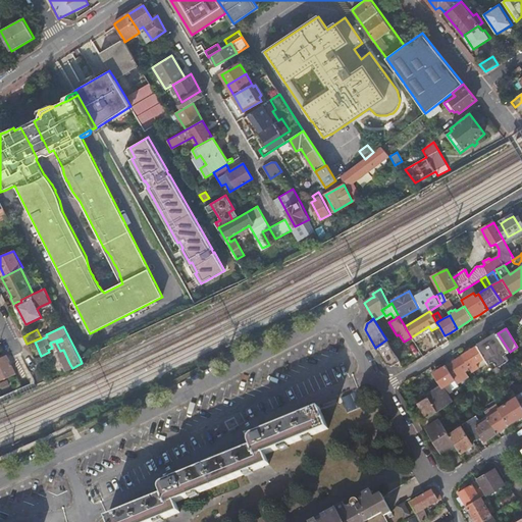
[(485,357),(489,364),(493,361),(498,367),(509,360),(506,355),(510,352),(498,333),(488,340),(478,346),(485,357)]
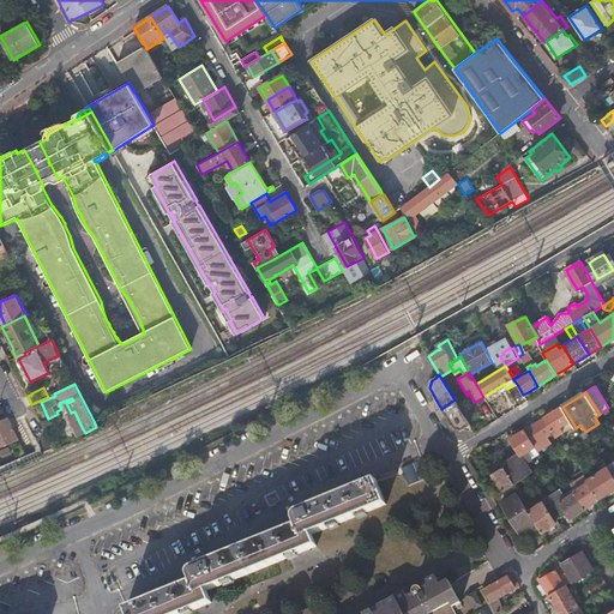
[(465,427),(470,425),(455,399),(441,409),(455,429),(461,431),(465,427)]
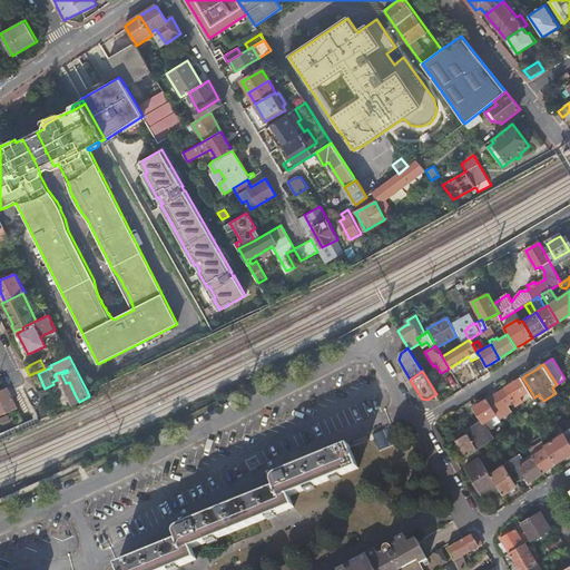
[(520,396),(530,390),(522,377),(513,383),(504,387),(504,389),(513,403),(513,402),(516,405),(523,401),(520,396)]
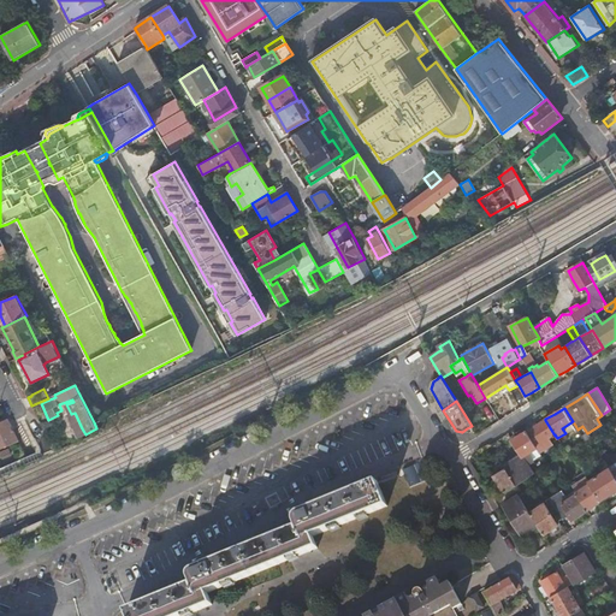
[(549,439),(555,436),(545,420),(535,426),(526,431),(537,448),(540,454),(552,445),(549,439)]
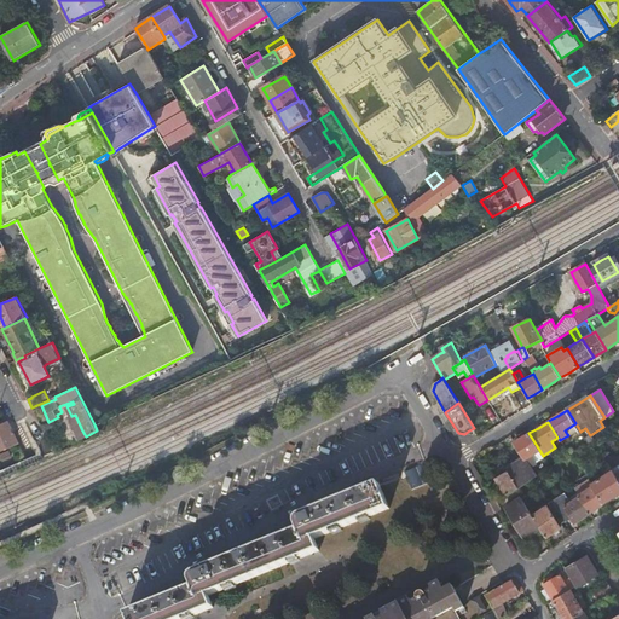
[(0,452),(17,445),(6,423),(0,426),(0,452)]
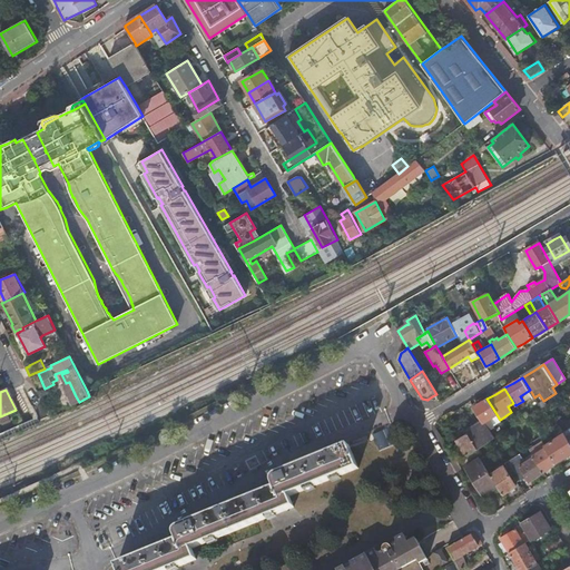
[(30,401),(39,419),(49,413),(40,396),(30,401)]
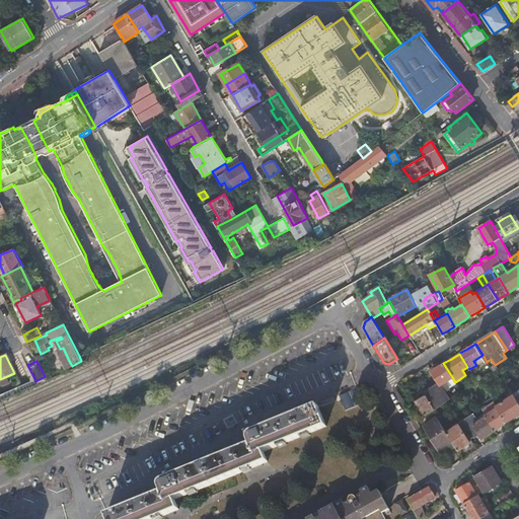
[(425,395),(434,410),(447,401),(449,399),(440,385),(452,377),(443,363),(434,369),(431,371),(439,383),(434,385),(424,393),(425,395)]
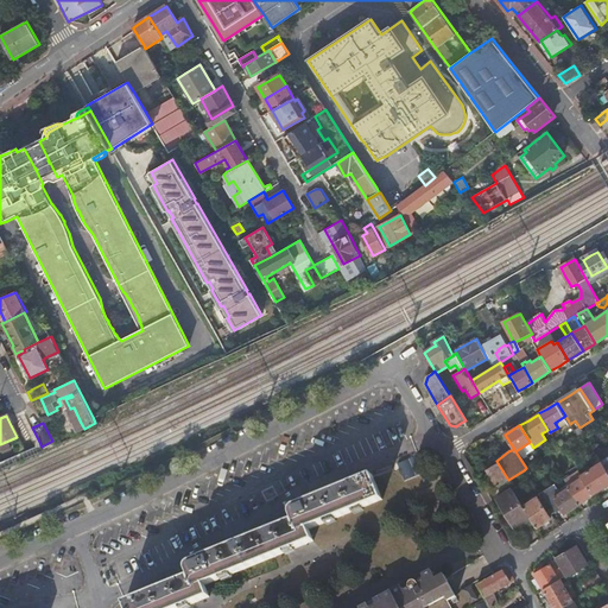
[(569,455),(580,470),(584,467),(574,451),(569,455)]
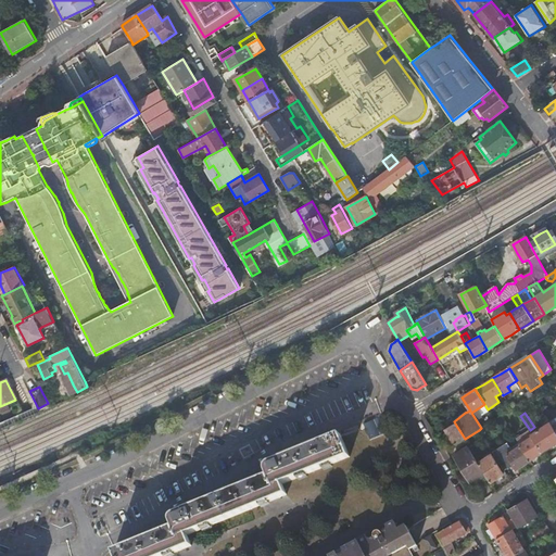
[(532,433),(544,452),(553,446),(555,443),(555,430),(552,422),(547,417),(542,420),(545,425),(532,433)]
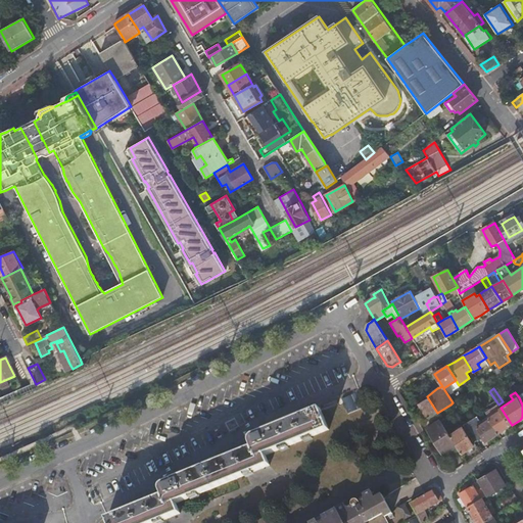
[(427,419),(436,413),(437,413),(428,398),(418,405),(423,412),(427,419)]
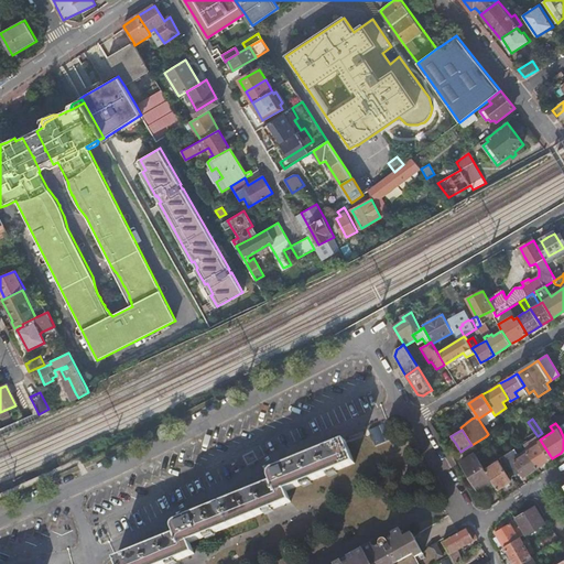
[(545,463),(552,458),(540,440),(538,436),(530,442),(532,445),(527,448),(529,452),(539,467),(545,463)]
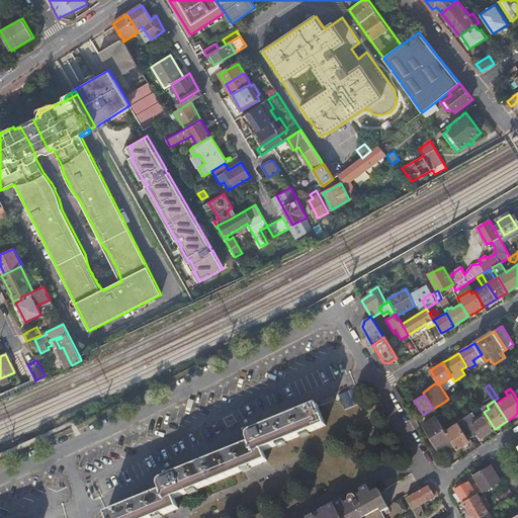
[(116,510),(125,517),(158,517),(163,516),(179,510),(175,502),(174,500),(181,497),(190,494),(198,490),(244,471),(251,468),(267,462),(264,454),(263,452),(270,450),(278,446),(286,443),(301,437),(310,434),(326,427),(318,407),(253,432),(252,432),(251,433),(250,433),(250,434),(249,434),(249,435),(249,436),(248,437),(248,438),(248,439),(250,445),(173,476),(164,480),(163,480),(162,481),(161,481),(161,482),(160,483),(160,484),(160,485),(160,486),(160,487),(162,492),(116,510)]
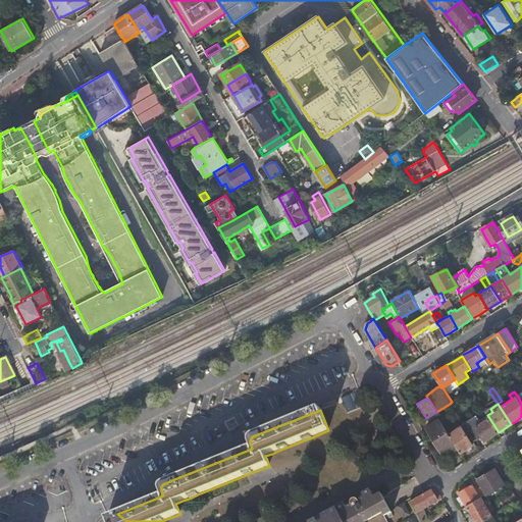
[(490,438),(499,432),(489,418),(468,433),(474,442),(483,437),(484,438),(486,437),(488,436),(490,438)]
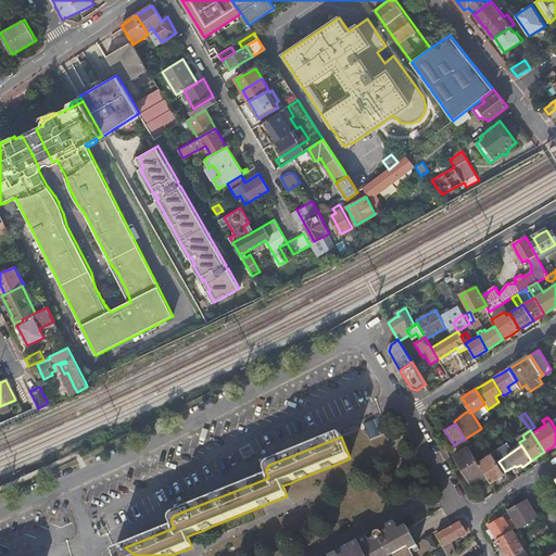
[(479,476),(484,472),(479,464),(468,447),(454,456),(471,484),(480,478),(479,476)]
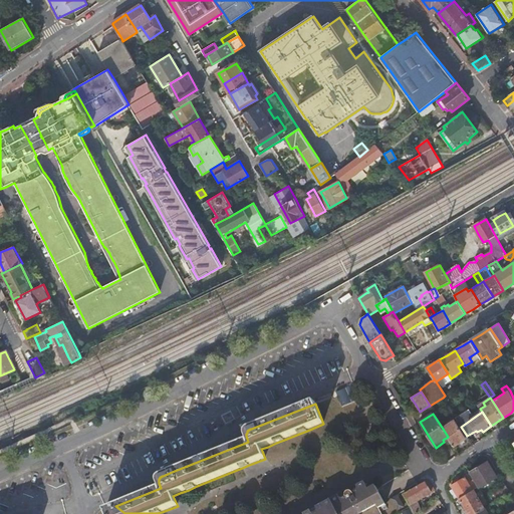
[(449,439),(454,447),(460,443),(466,438),(455,422),(443,429),(448,437),(449,439)]
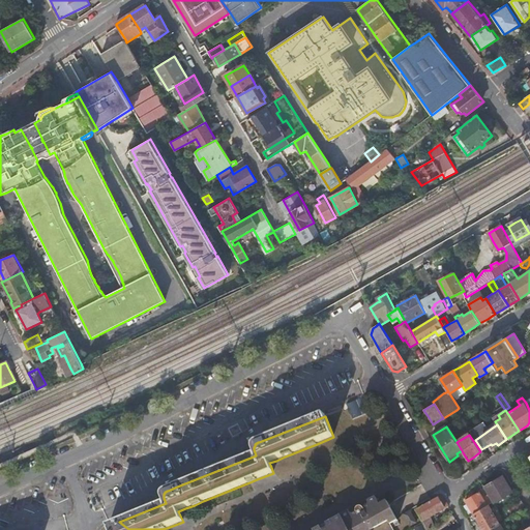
[(507,483),(503,476),(484,487),(491,497),(494,502),(512,492),(507,483)]
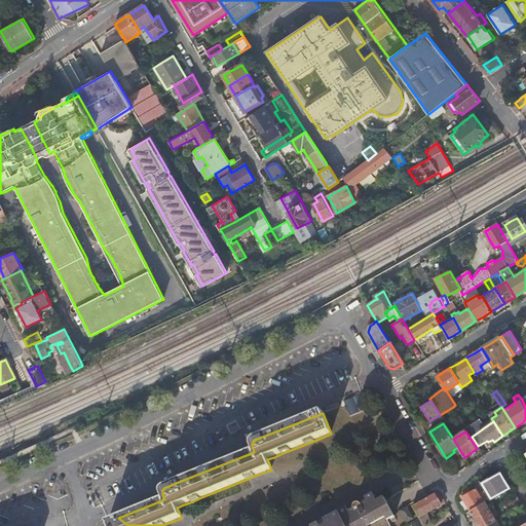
[(490,498),(487,493),(481,497),(476,488),(470,492),(462,496),(471,510),(485,501),(490,498)]
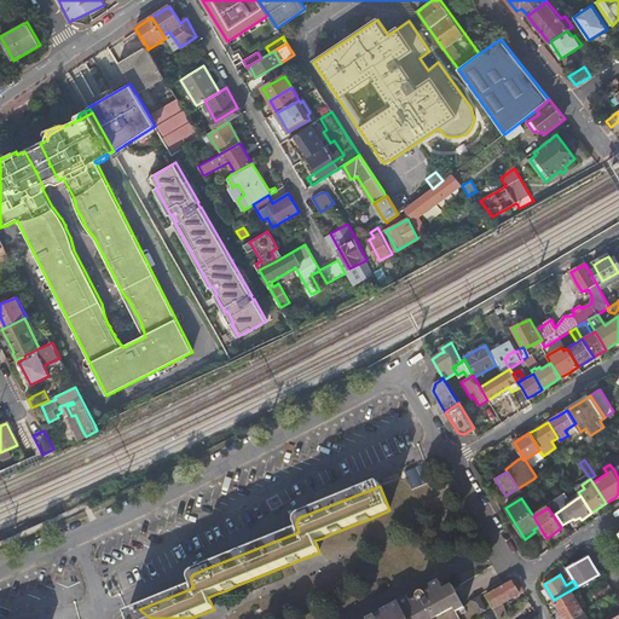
[(524,591),(516,578),(486,595),(493,609),(498,618),(499,618),(508,615),(504,609),(502,603),(524,591)]
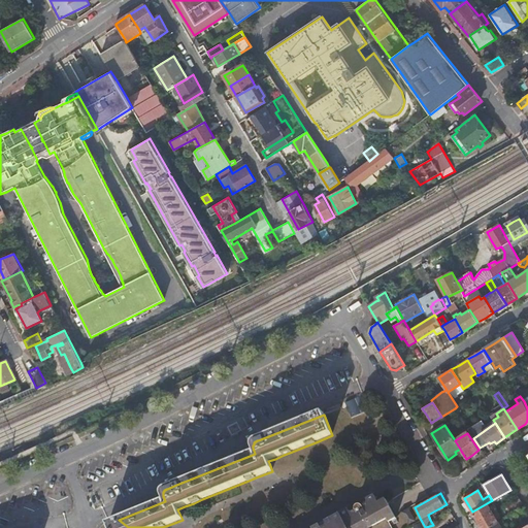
[(392,527),(392,526),(398,522),(386,499),(385,500),(378,503),(376,499),(374,496),(367,500),(367,504),(363,506),(362,506),(362,505),(361,505),(360,504),(359,504),(359,505),(358,505),(357,505),(357,506),(356,506),(356,507),(355,508),(355,509),(356,509),(356,510),(352,513),(349,510),(335,518),(325,523),(326,527),(323,527),(321,527),(320,527),(319,527),(318,527),(317,527),(316,527),(315,527),(392,527)]
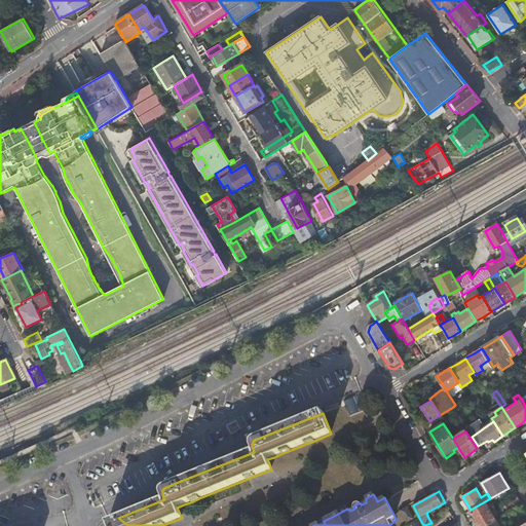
[(522,503),(518,497),(496,509),(496,510),(500,516),(522,503)]
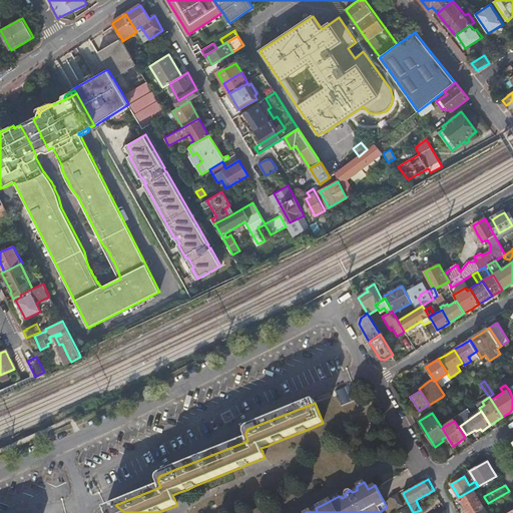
[(480,500),(473,489),(459,497),(461,501),(467,511),(467,512),(473,512),(484,507),(488,504),(488,503),(484,497),(480,500)]
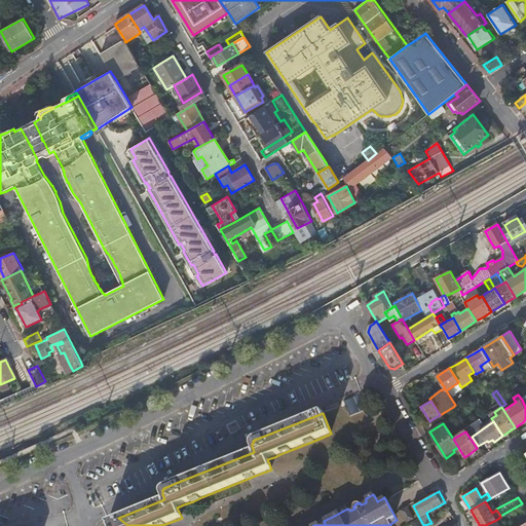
[(400,511),(407,522),(413,518),(407,506),(400,511)]
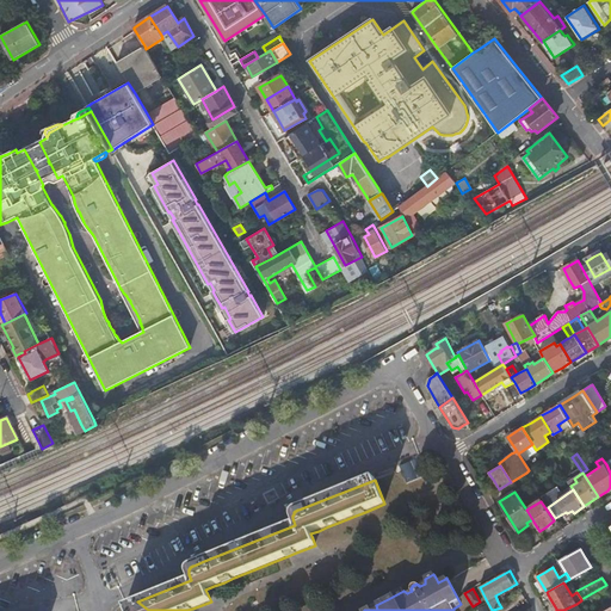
[(587,610),(586,609),(581,600),(576,604),(563,610),(587,610)]
